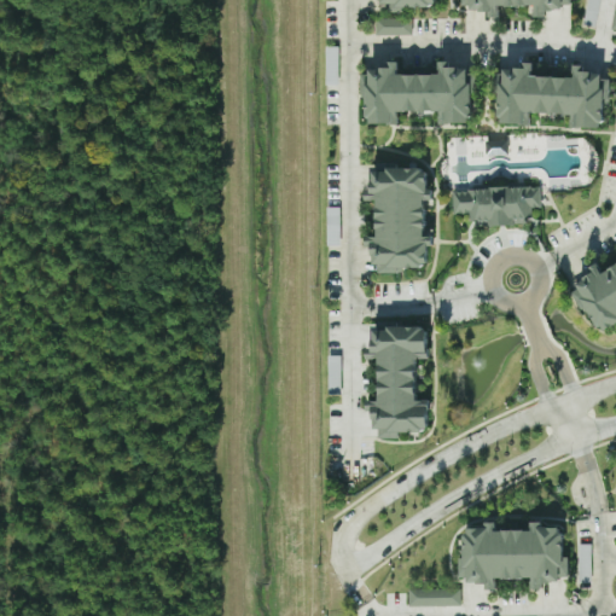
[(433,10),(433,0),(377,0),(378,7),(391,7),(391,16),(402,16),(402,10),(433,10)]
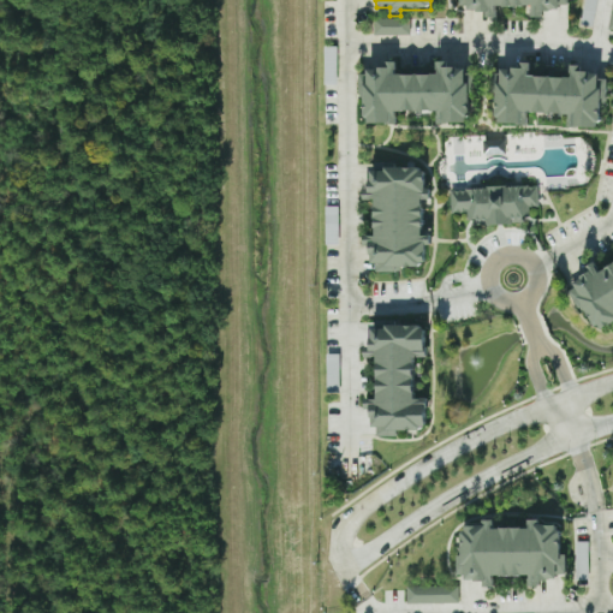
[(468,0),(565,0),(566,6),(542,6),(543,13),(535,13),(535,4),(498,5),(499,16),(486,16),(486,7),(469,9),(468,0)]
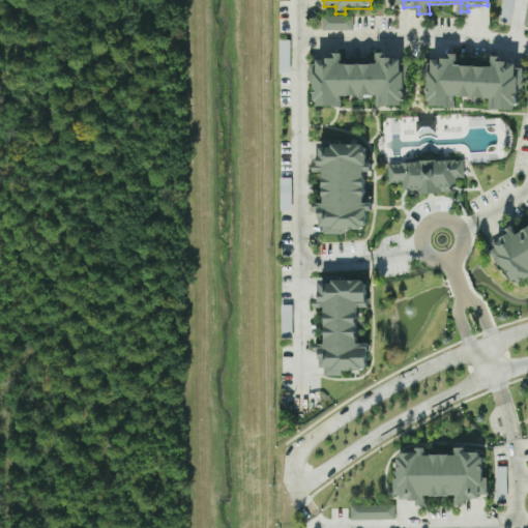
[(500,0),(497,22),(508,24),(512,0),(500,0)]
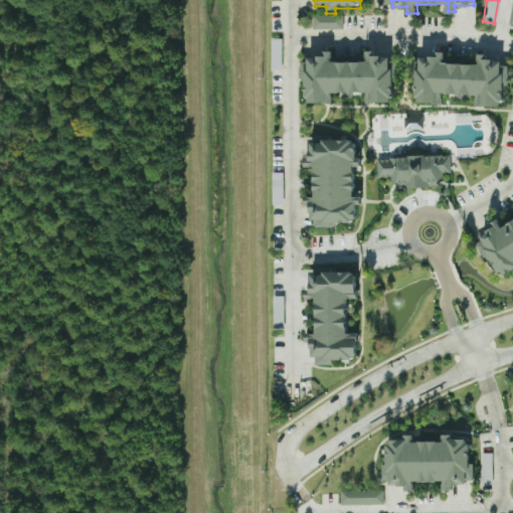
[(391,57),(391,102),(365,102),(366,92),(329,92),(329,101),(306,101),(307,55),(321,56),(321,50),(331,50),(331,60),(365,60),(365,50),(375,50),(375,57),(391,57)]
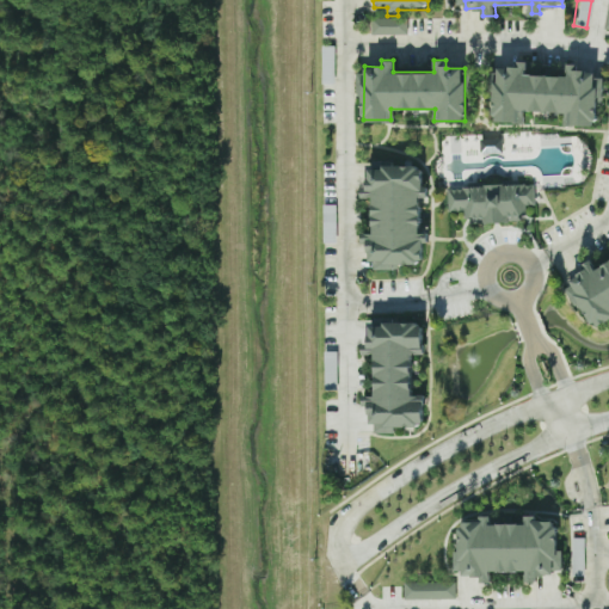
[(597,74),(594,127),(564,124),(565,114),(521,110),(521,122),(493,120),(497,67),(514,68),(515,61),(526,62),(526,73),(565,77),(566,65),(578,65),(578,73),(597,74)]
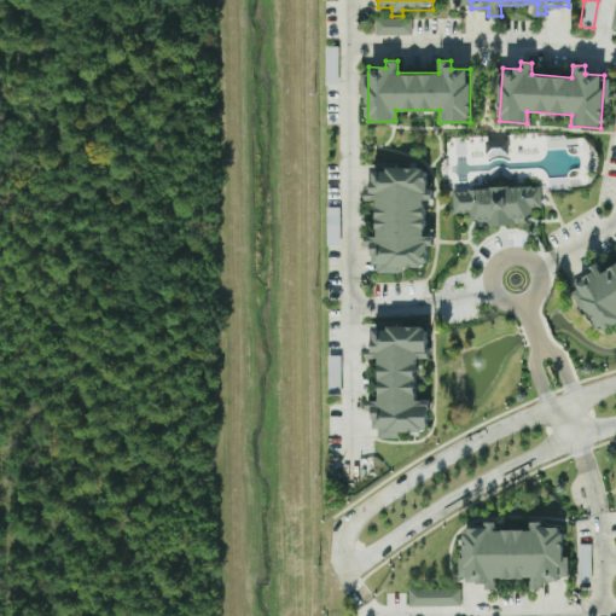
[(505,144),(483,144),(483,158),(505,157),(505,144)]
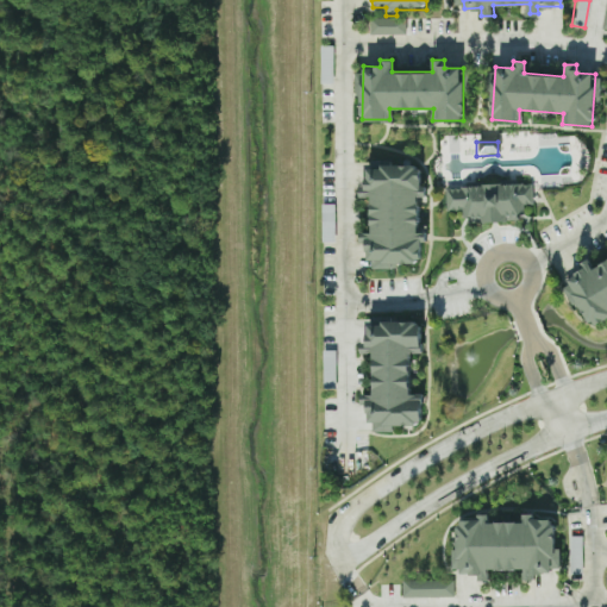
[(364,263),(364,244),(361,244),(361,233),(367,233),(367,200),(362,200),(362,188),(365,188),(365,167),(417,166),(417,189),(424,189),(424,196),(414,196),(414,233),(426,233),(426,245),(418,245),(418,263),(364,263)]
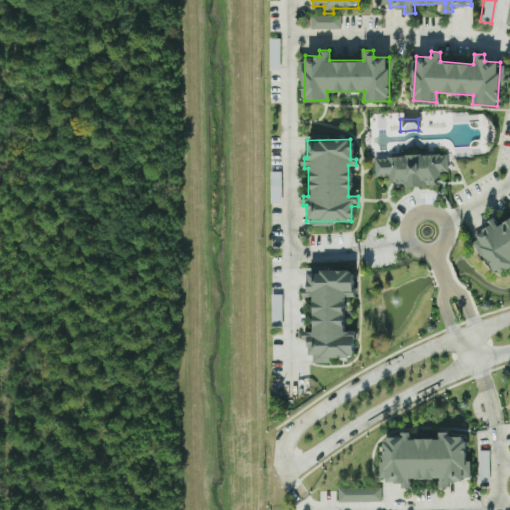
[(375,159),(387,159),(387,157),(406,156),(406,154),(421,153),(421,155),(447,155),(447,173),(439,173),(439,181),(424,181),(424,186),(403,187),(403,182),(388,182),(388,177),(376,177),(375,159)]
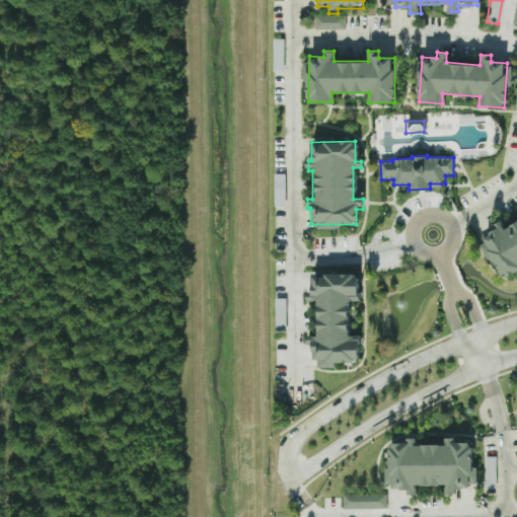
[(516,270),(502,278),(481,238),(494,231),(491,227),(500,222),(504,230),(516,223),(516,270)]
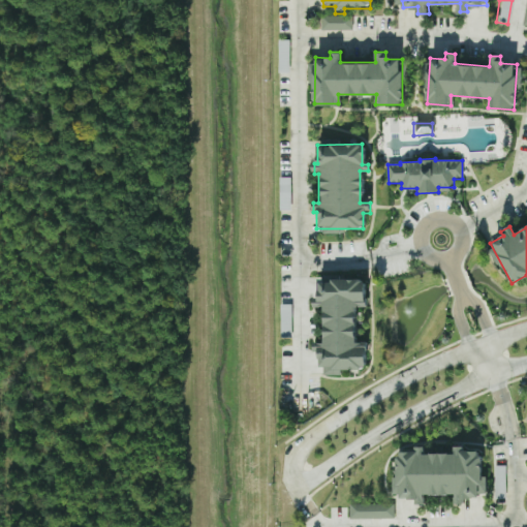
[(318,283),(365,284),(364,310),(354,310),(353,347),(364,347),(363,371),(317,370),(317,355),(312,355),(312,345),(321,345),(322,310),(312,310),(312,300),(318,300),(318,283)]
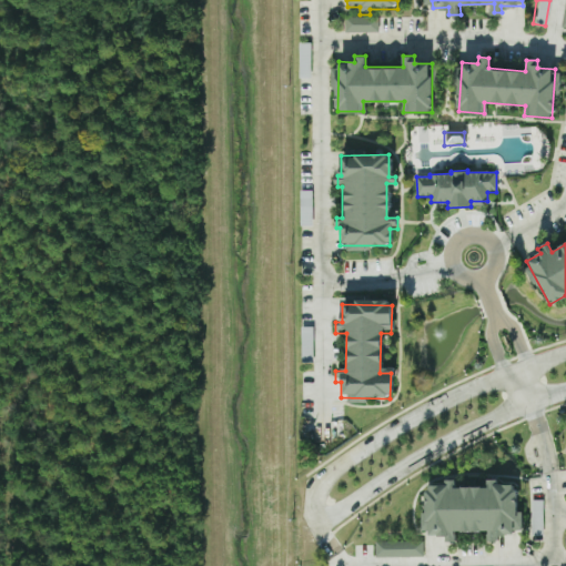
[(426,484),(444,484),(444,481),(455,481),(455,486),(486,486),(486,482),(496,481),(496,485),(517,485),(517,533),(496,533),(496,539),(489,539),(489,531),(455,531),(455,542),(444,542),(443,534),(427,534),(426,484)]
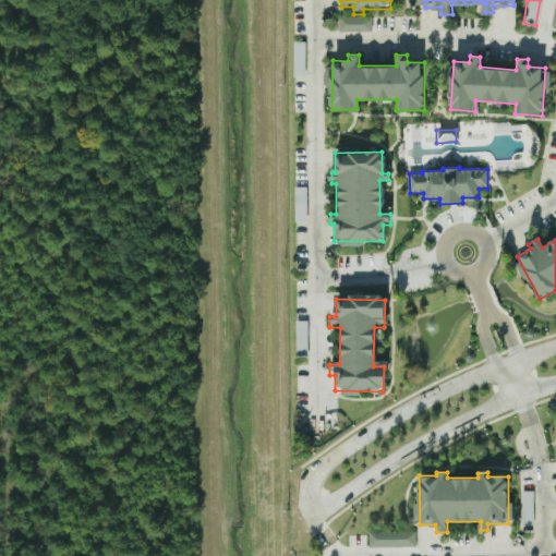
[(532,494),(520,494),(519,529),(531,529),(532,494)]
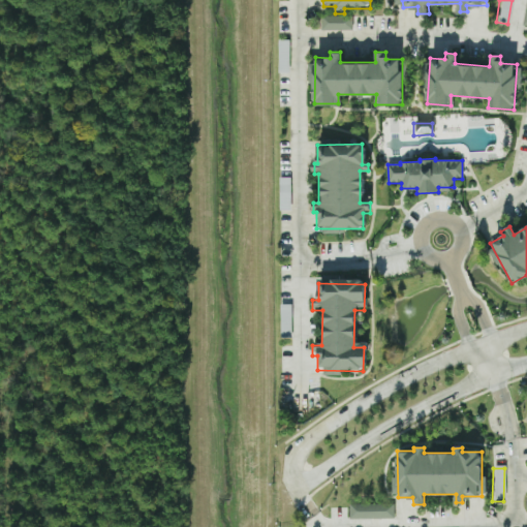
[(347,521),(392,520),(391,506),(346,507),(347,521)]
